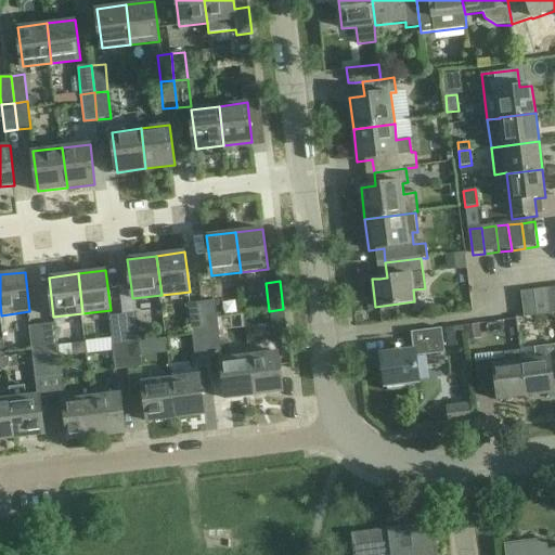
[(538,314),(550,312),(546,286),(534,288),(538,314)]
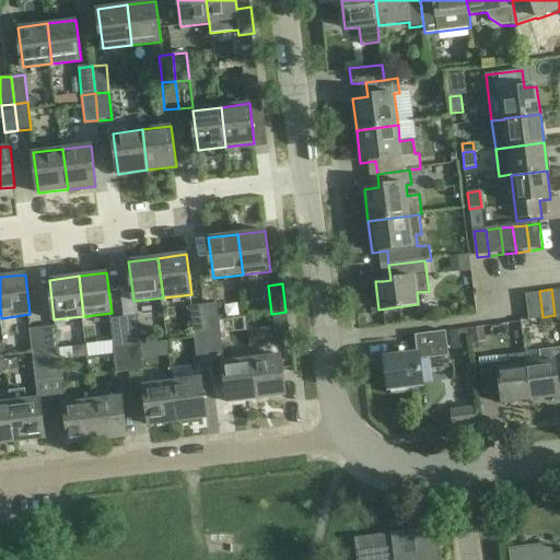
[(527,318),(543,317),(539,291),(524,293),(527,318)]
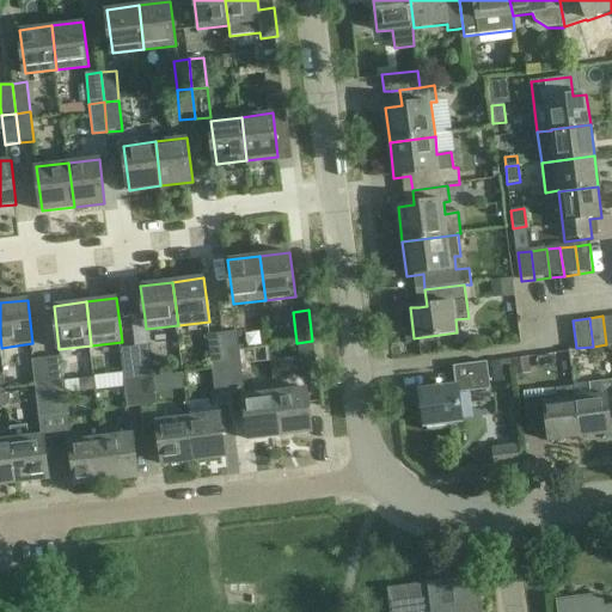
[(222,334),(226,363),(240,362),(237,332),(222,334)]
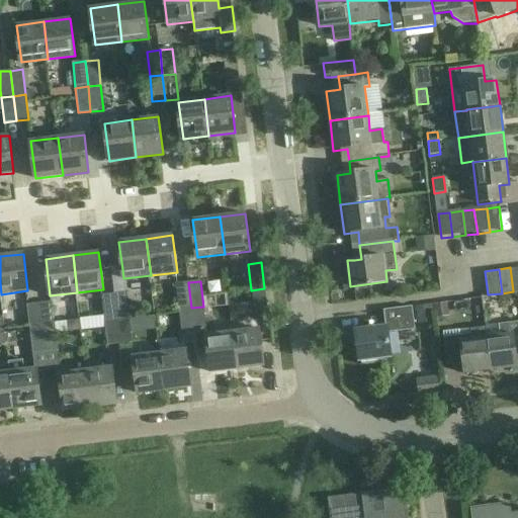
[(179,309),(191,308),(188,282),(176,284),(179,309)]
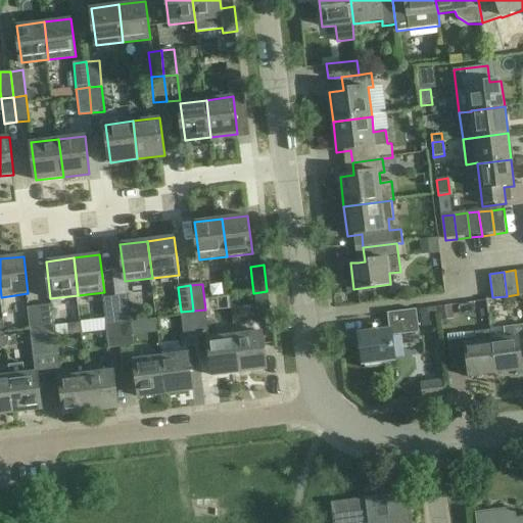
[(270,316),(267,291),(253,293),(256,318),(270,316)]
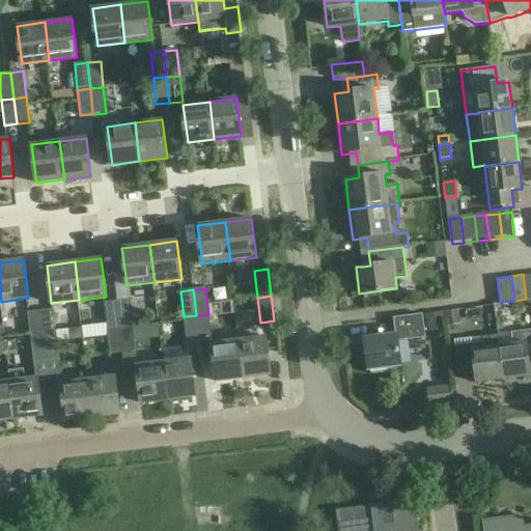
[(129,300),(117,302),(120,327),(132,326),(129,300)]
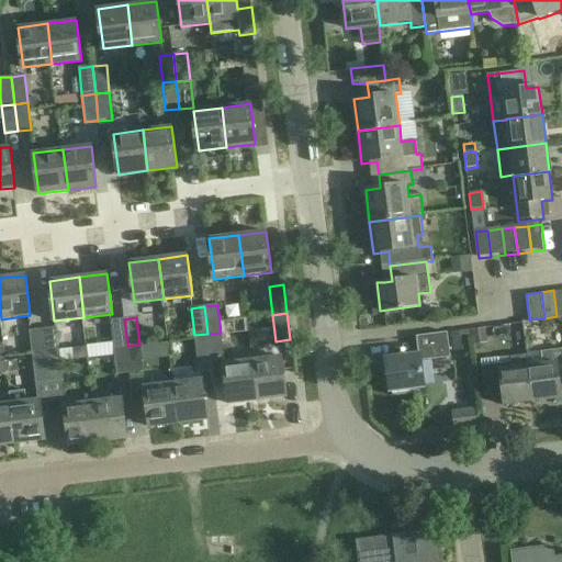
[(114,348),(127,346),(124,319),(111,321),(114,348)]
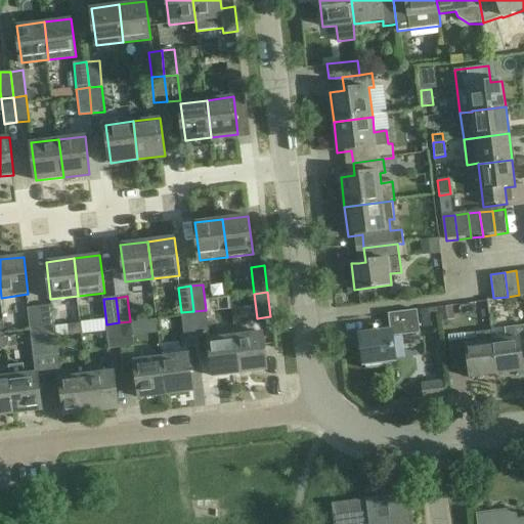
[(40,307),(43,332),(55,331),(52,305),(40,307)]
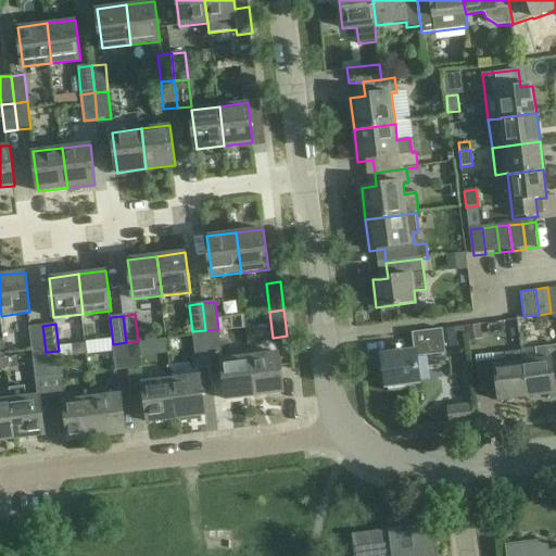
[(33,354),(46,352),(42,326),(29,327),(33,354)]
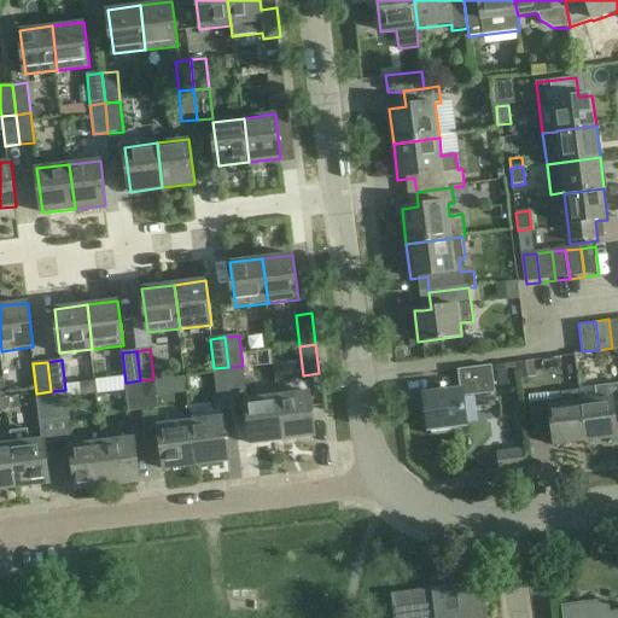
[(497,392),(494,365),(459,369),(461,390),(426,395),(430,430),(433,429),(433,436),(459,432),(458,426),(468,425),(465,397),(497,392)]
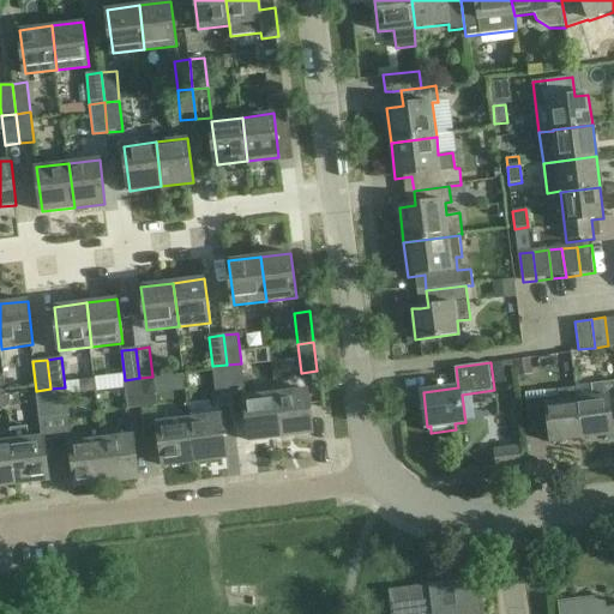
[(241,363),(227,365),(230,395),(245,392),(241,363)]
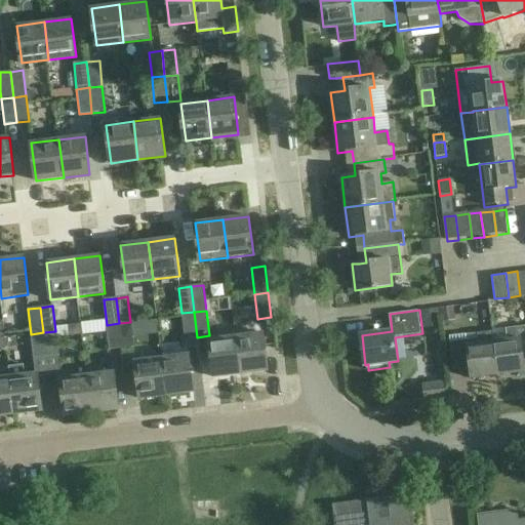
[(197,337),(194,312),(182,313),(185,338),(197,337)]
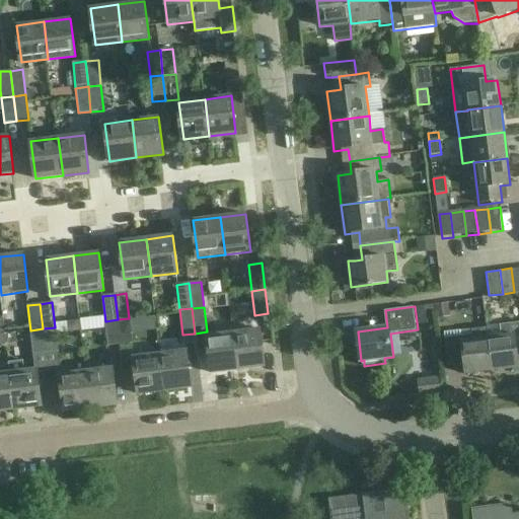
[(129,318),(118,319),(121,345),(133,344),(129,318)]
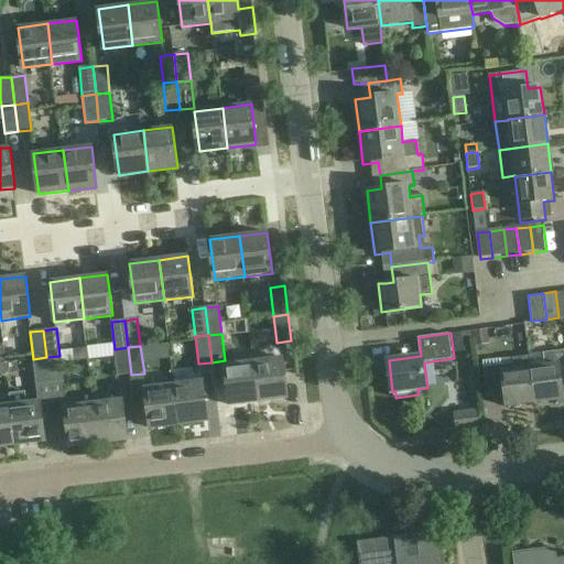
[(131,375),(128,347),(115,349),(118,377),(131,375)]
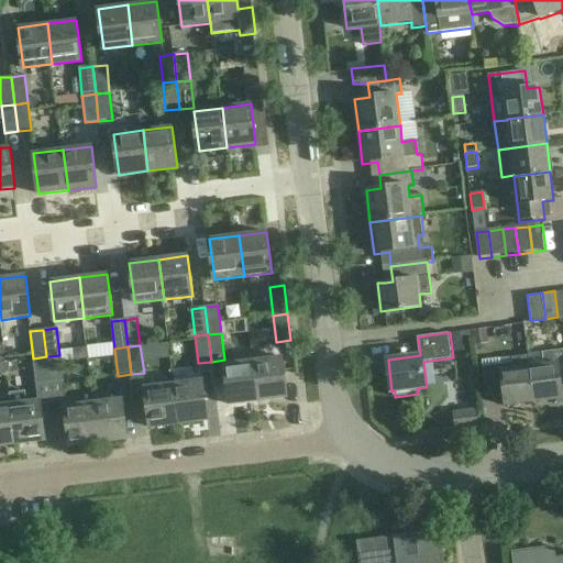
[(543,366),(531,367),(534,403),(562,398),(562,395),(562,385),(562,384),(562,350),(542,353),(543,366)]
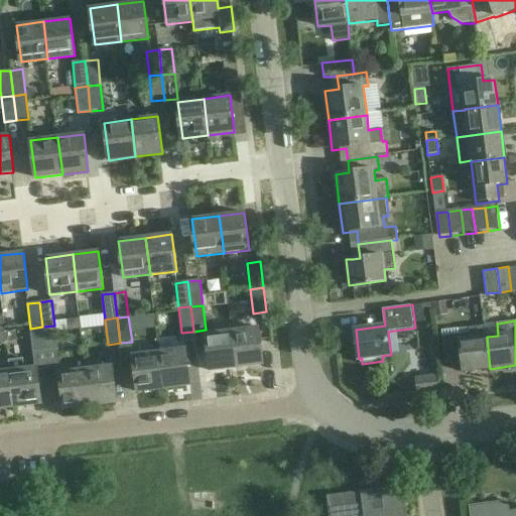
[(54,326),(42,327),(45,352),(57,350),(54,326)]
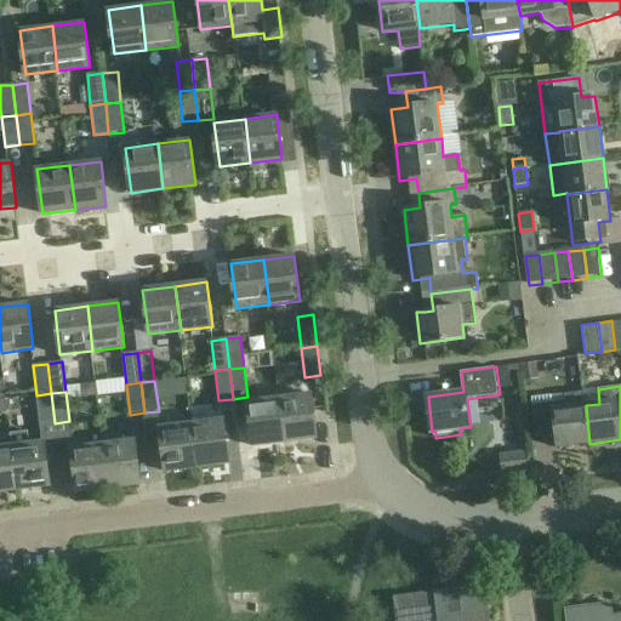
[(582,392),(531,398),(535,434),(536,436),(541,434),(557,433),(558,448),(590,444),(586,405),(585,406),(582,392)]
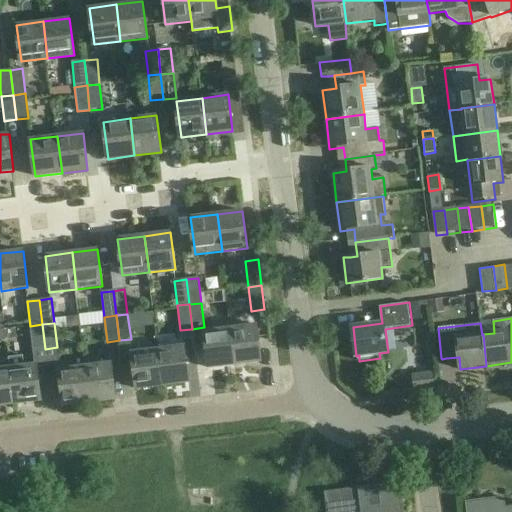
[(33,350),(45,349),(42,324),(30,326),(33,350)]
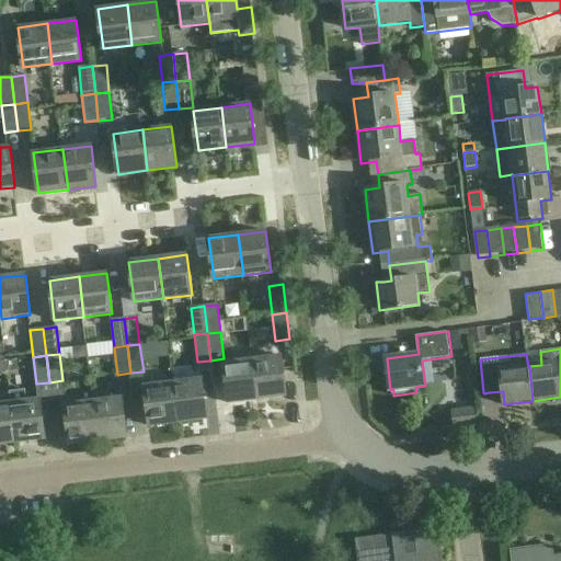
[(253,359),(259,399),(286,396),(282,355),(253,359)]
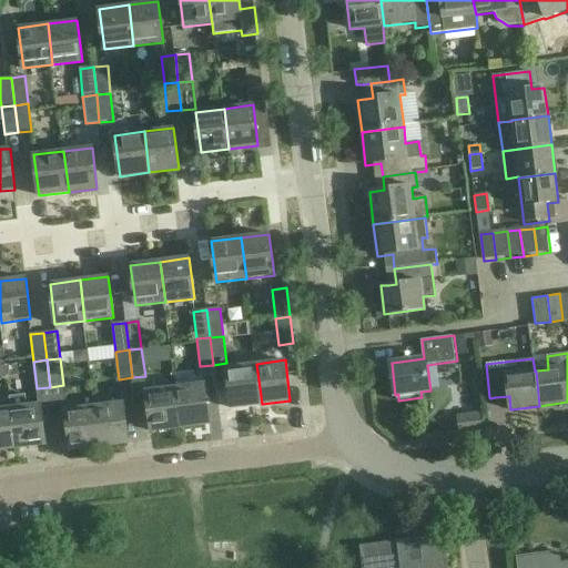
[(262,404),(256,364),(226,367),(232,407),(262,404)]
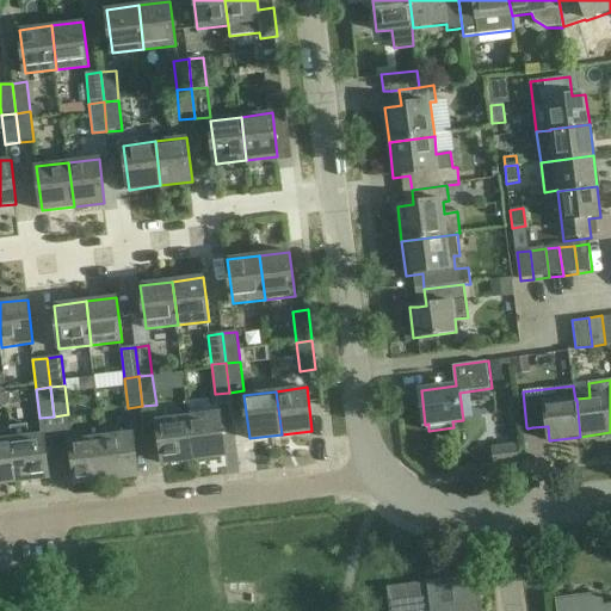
[(189,415),(195,460),(226,456),(220,412),(189,415)]
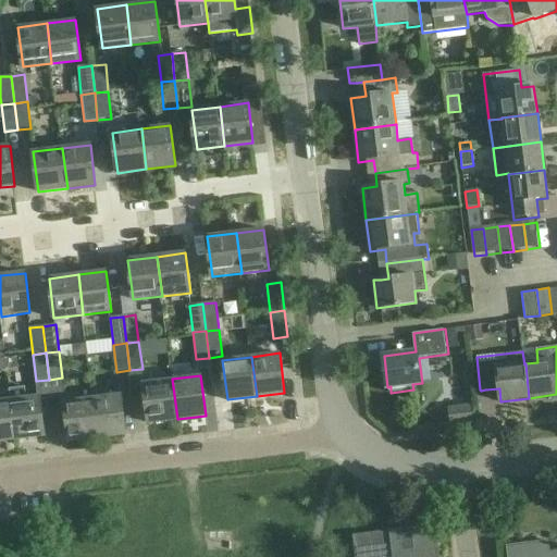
[(148,423),(177,419),(172,379),(144,383),(148,423)]
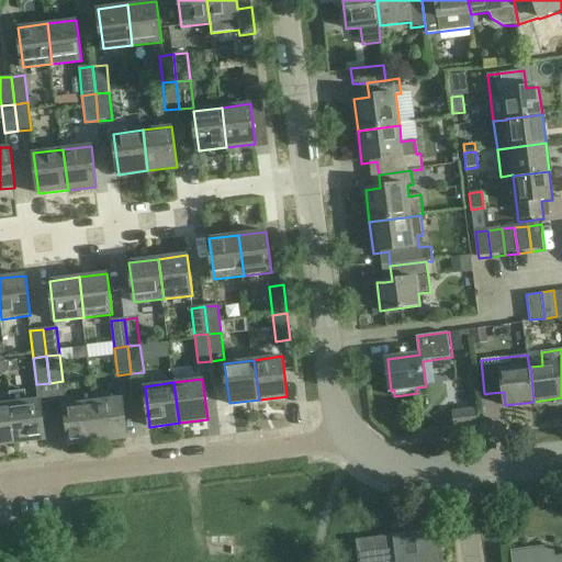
[(45,440),(41,400),(26,401),(25,391),(9,393),(10,403),(12,403),(17,444),(45,440)]
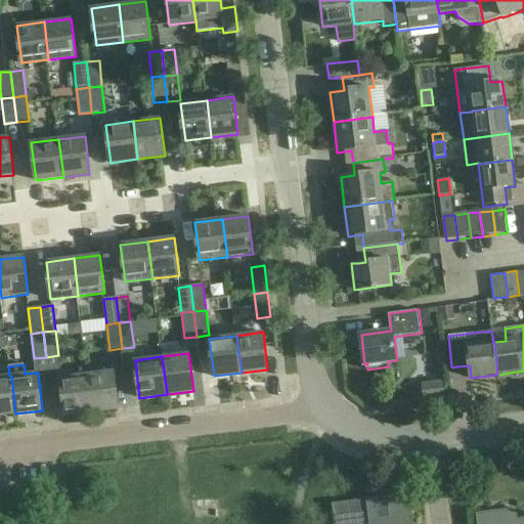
[(87,375),(92,412),(119,409),(114,370),(87,375)]
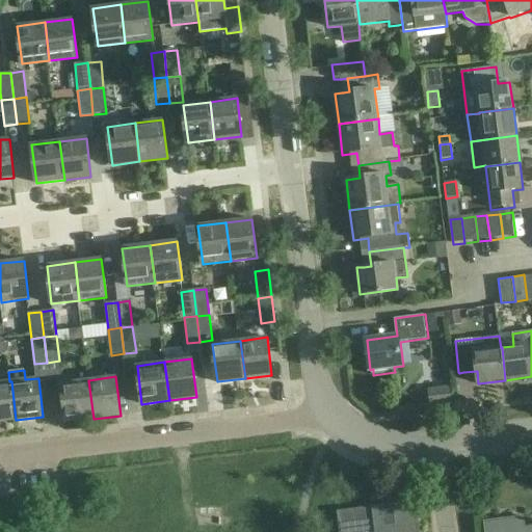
[(94,419),(88,380),(61,383),(65,422),(94,419)]
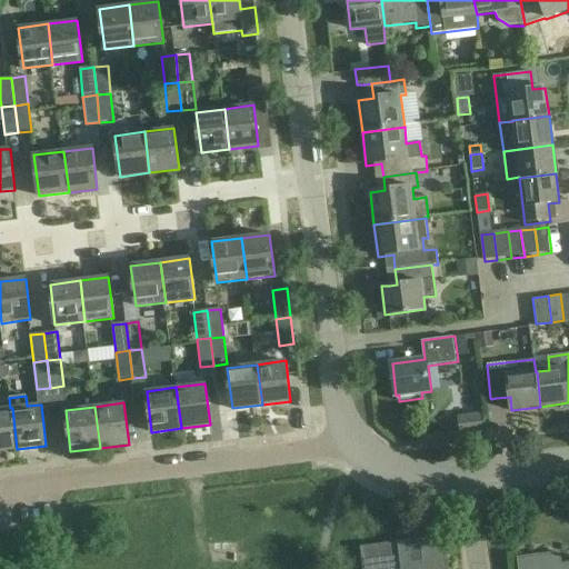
[(12,408),(10,408),(0,409),(0,450),(17,449),(12,408)]
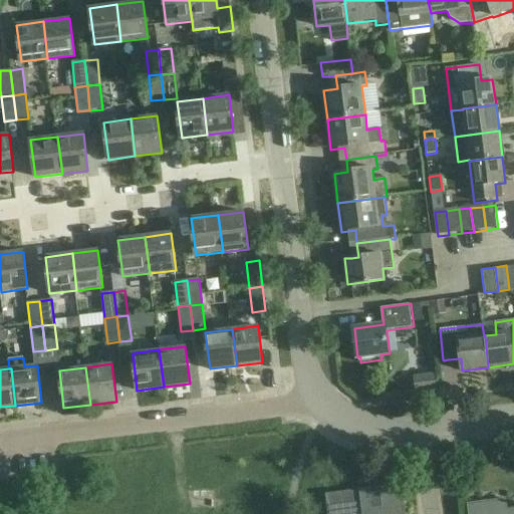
[(403,513),(400,484),(326,493),(328,513),(358,513),(363,513),(362,513),(403,513)]
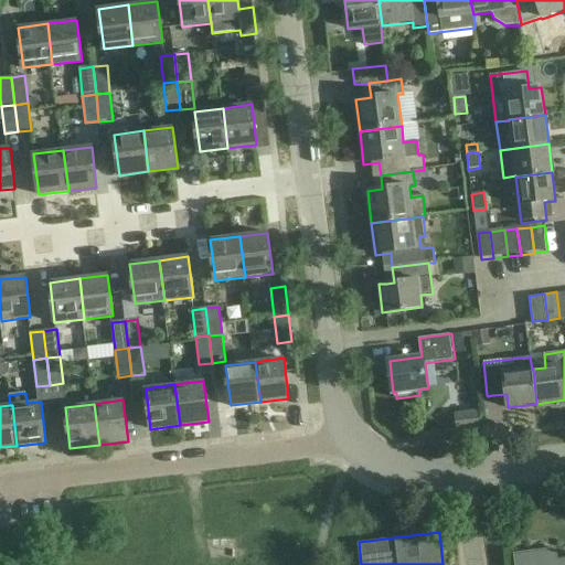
[(564,564),(564,557),(554,560),(552,550),(513,554),(514,564),(564,564)]
